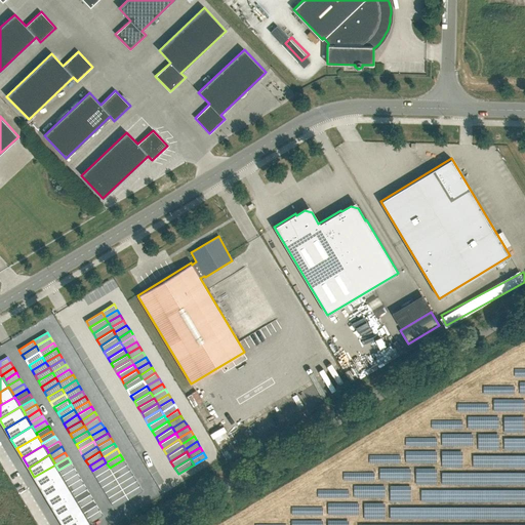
[(123,459),(110,468),(113,473),(126,465),(123,459)]
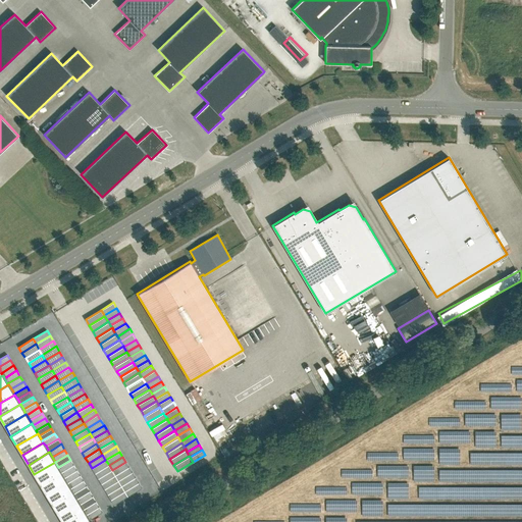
[(70,460),(58,467),(60,471),(61,472),(73,465),(70,460)]
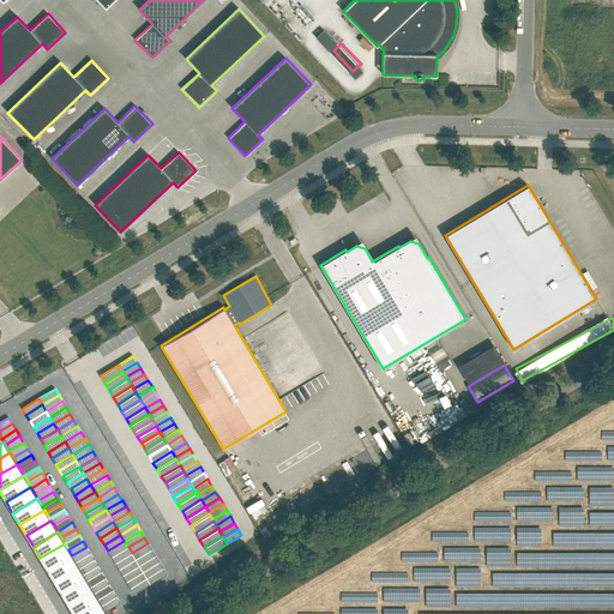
[(108,551),(112,557),(128,547),(124,541),(108,551)]
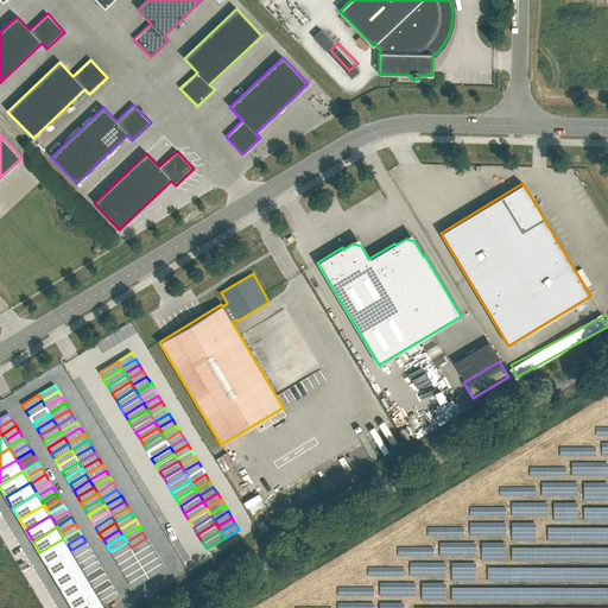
[(64,538),(39,552),(46,564),(70,549),(68,544),(64,538)]
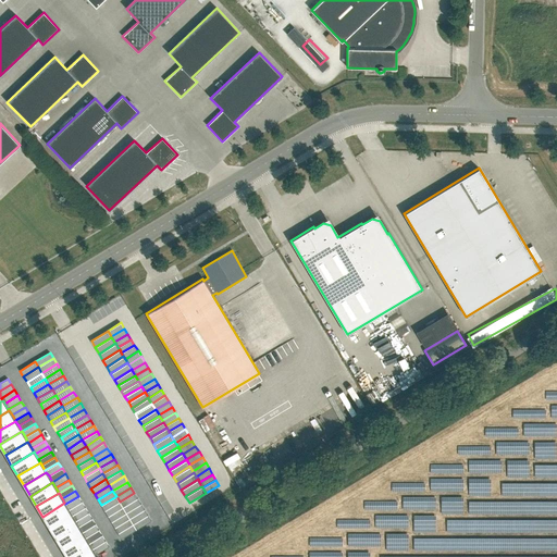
[(134,493),(120,502),(123,507),(137,498),(134,493)]
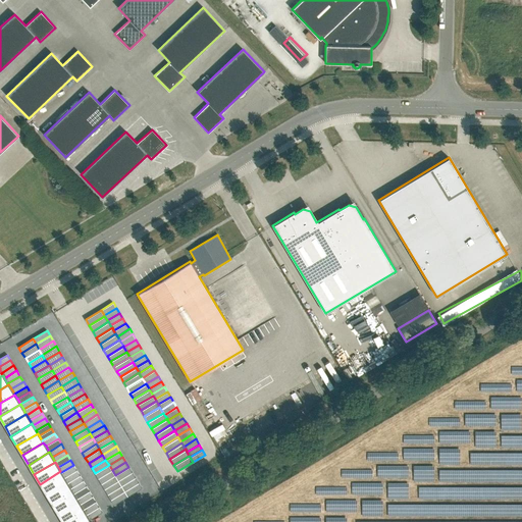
[(64,477),(76,470),(73,465),(61,472),(64,477)]
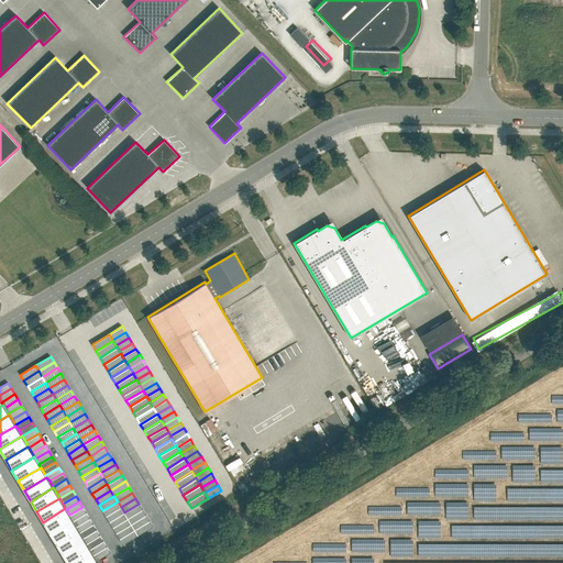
[(106,516),(121,507),(118,501),(102,510),(106,516)]
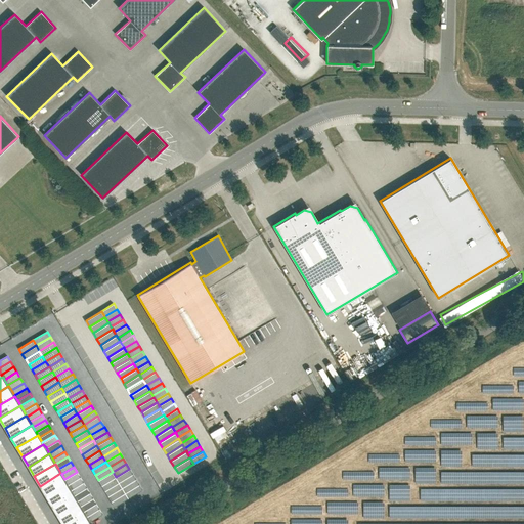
[(119,482),(133,474),(129,469),(116,477),(119,482)]
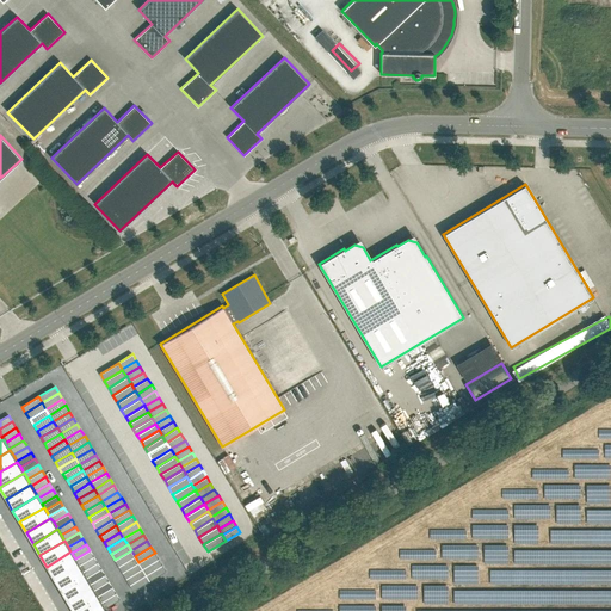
[(79,565),(93,556),(90,550),(75,559),(78,563),(79,565)]
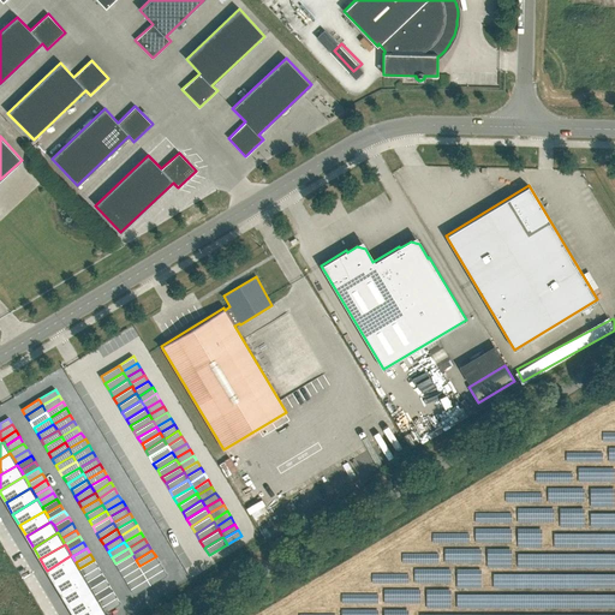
[(119,569),(136,560),(132,554),(115,563),(119,569)]
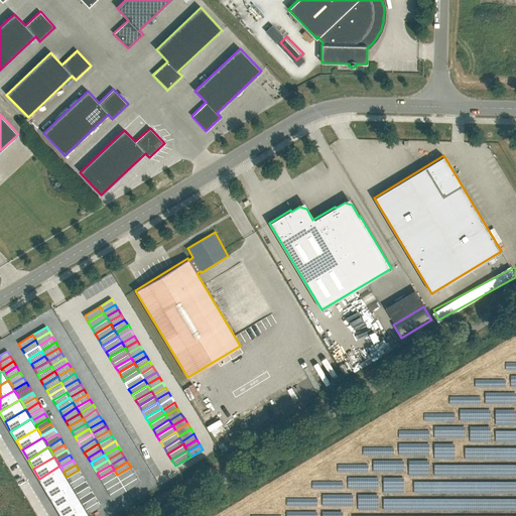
[(45,488),(66,476),(63,472),(60,467),(59,466),(39,479),(45,488)]
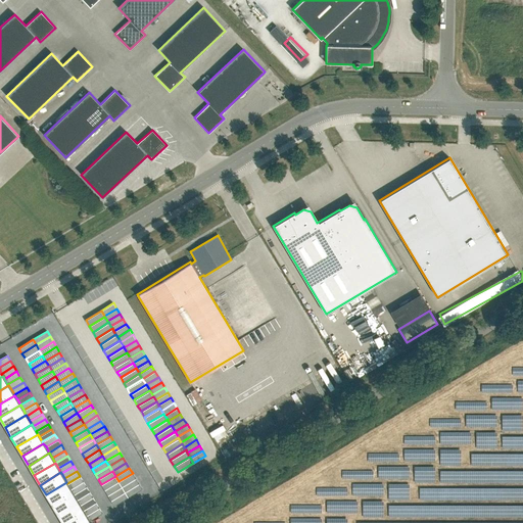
[(122,487),(136,478),(133,473),(119,481),(122,487)]
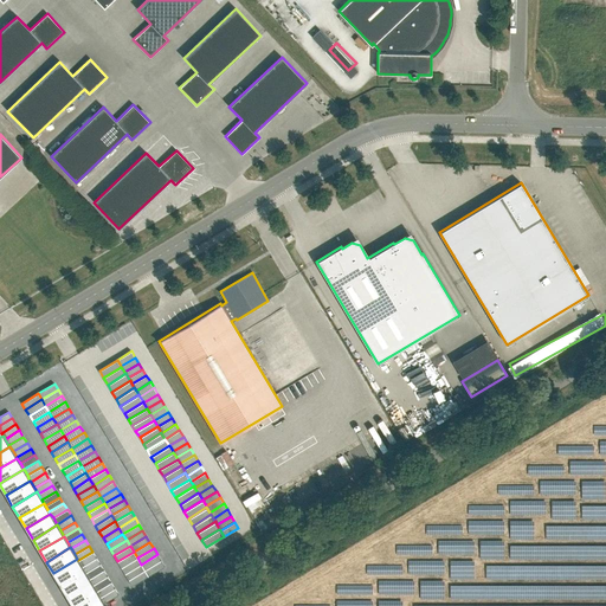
[(96,558),(92,552),(78,560),(82,567),(96,558)]
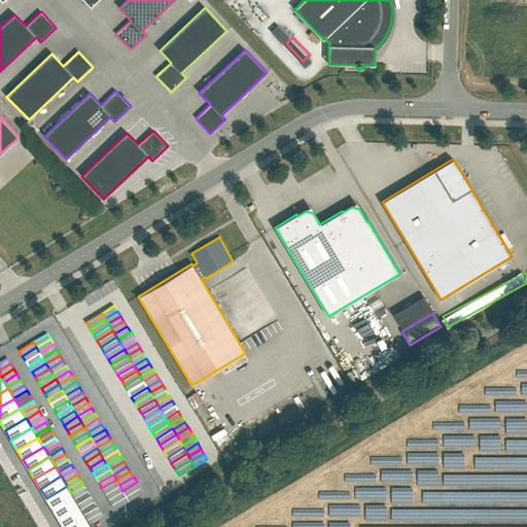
[(105,494),(119,485),(116,480),(102,488),(105,494)]
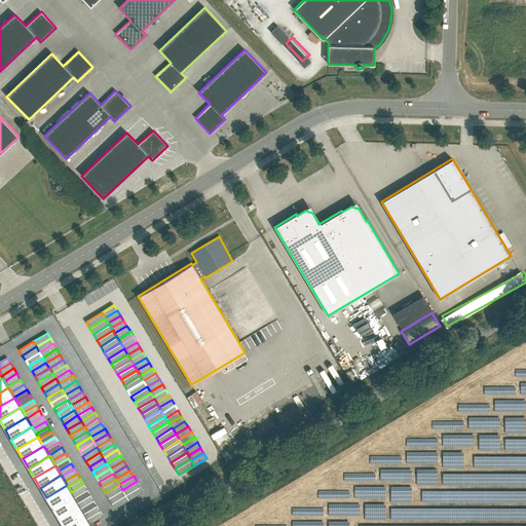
[(137,481),(122,490),(125,495),(140,486),(137,481)]
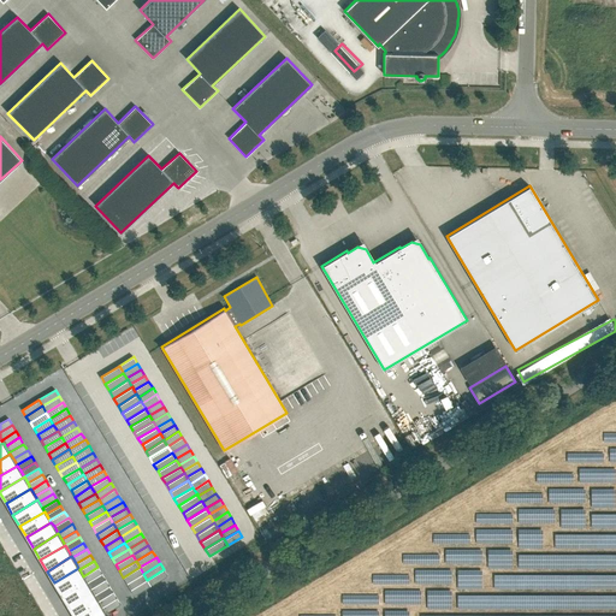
[(86,579),(87,582),(101,574),(98,567),(83,576),(86,579)]
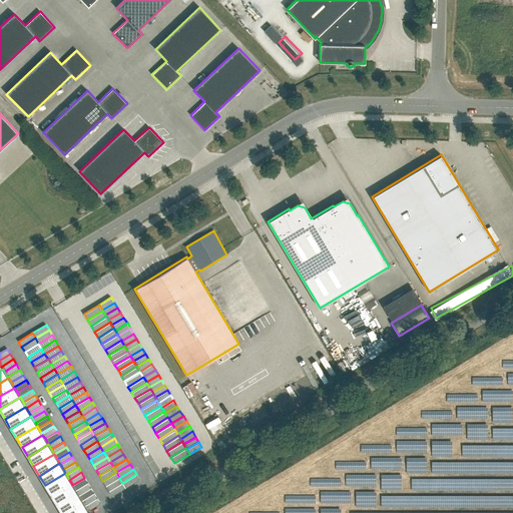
[(119,478),(116,472),(102,481),(105,486),(119,478)]
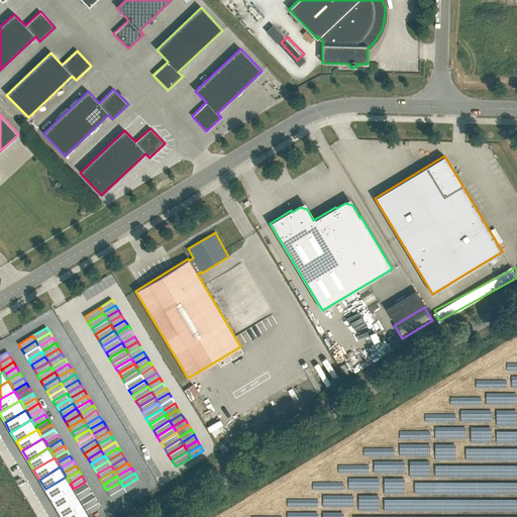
[(70,484),(67,478),(66,477),(45,489),(50,499),(72,486),(70,484)]
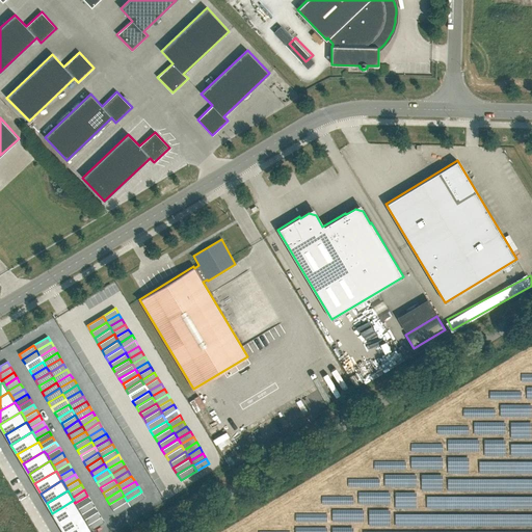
[(144,498),(141,491),(127,501),(130,506),(144,498)]
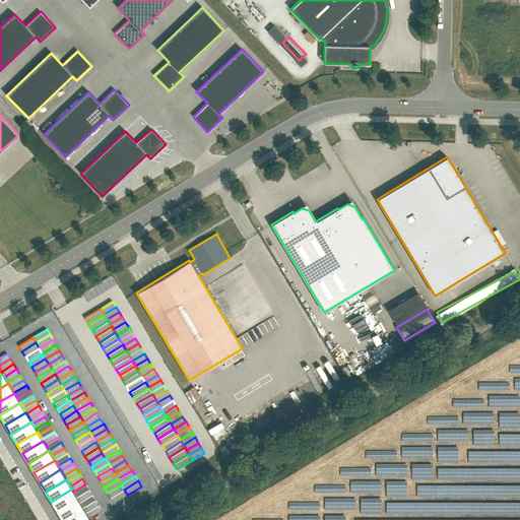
[(88,490),(85,484),(73,492),(76,497),(88,490)]
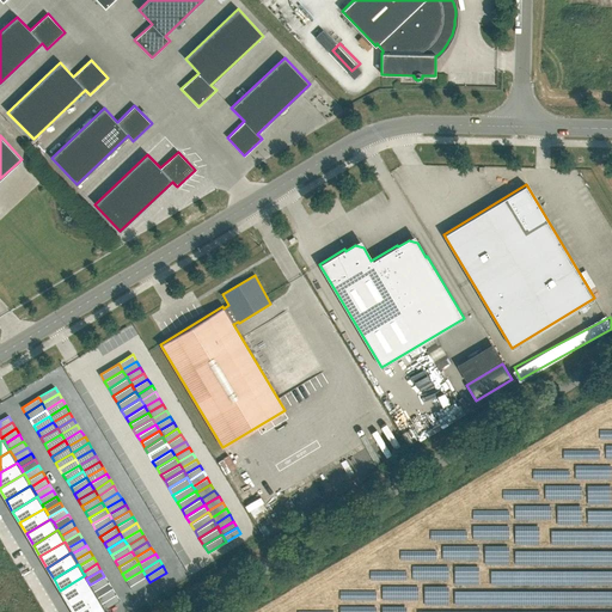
[(129,586),(146,576),(142,570),(126,580),(129,586)]
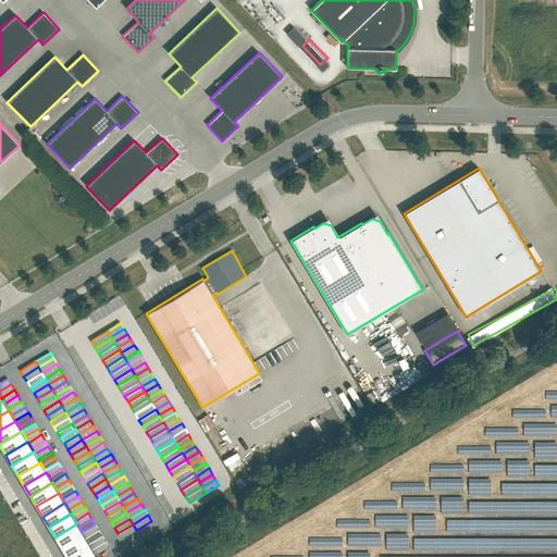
[(77,523),(54,537),(61,547),(83,534),(82,532),(78,527),(77,523)]
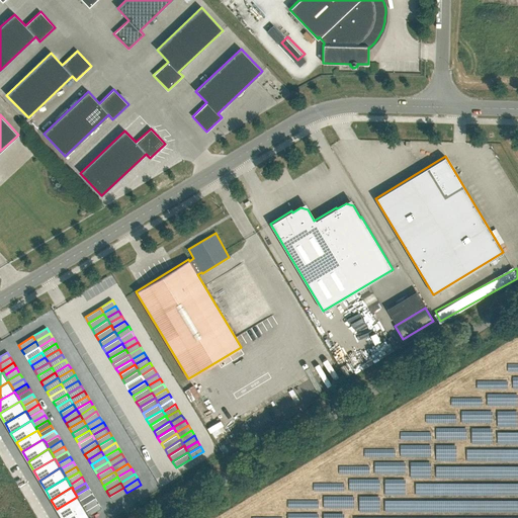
[(88,488),(76,495),(77,497),(80,500),(92,493),(88,488)]
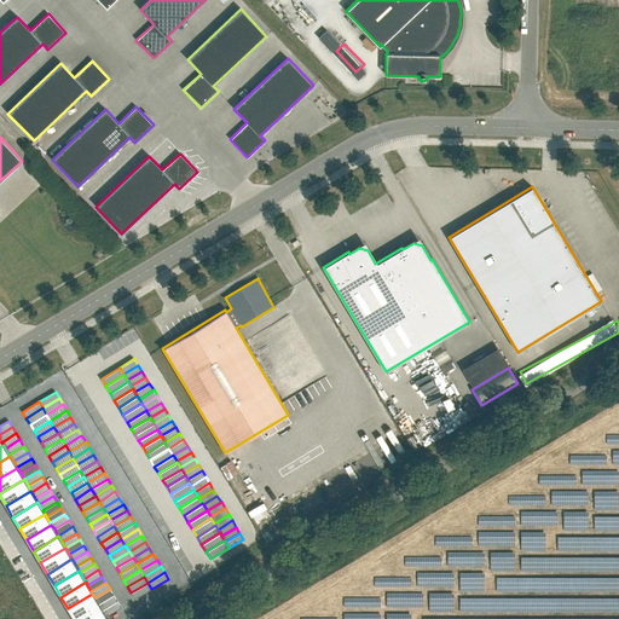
[(148,583),(131,593),(134,599),(151,589),(148,583)]
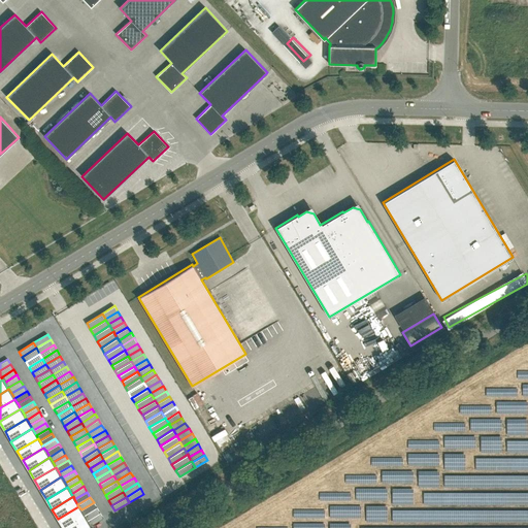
[(85,515),(97,507),(94,502),(81,509),(85,515)]
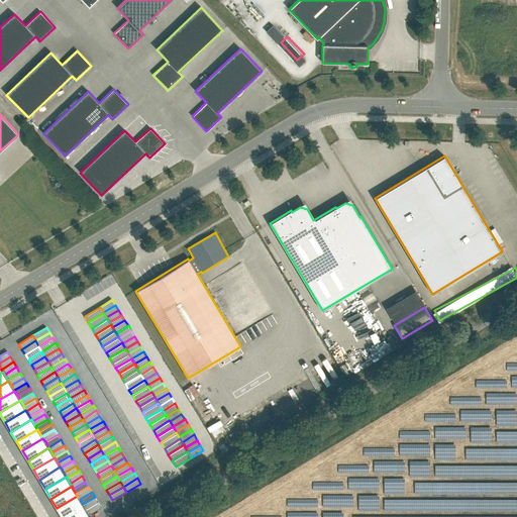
[(57,508),(62,516),(63,516),(83,505),(83,504),(80,499),(77,496),(57,508)]
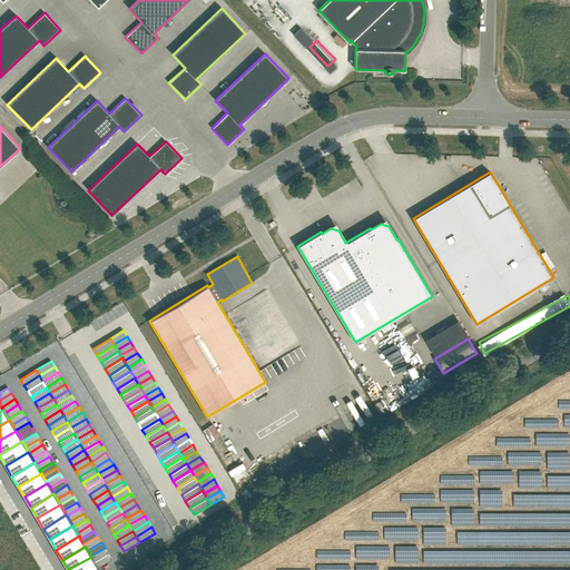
[(95,561),(108,553),(105,548),(91,556),(91,557),(95,561)]
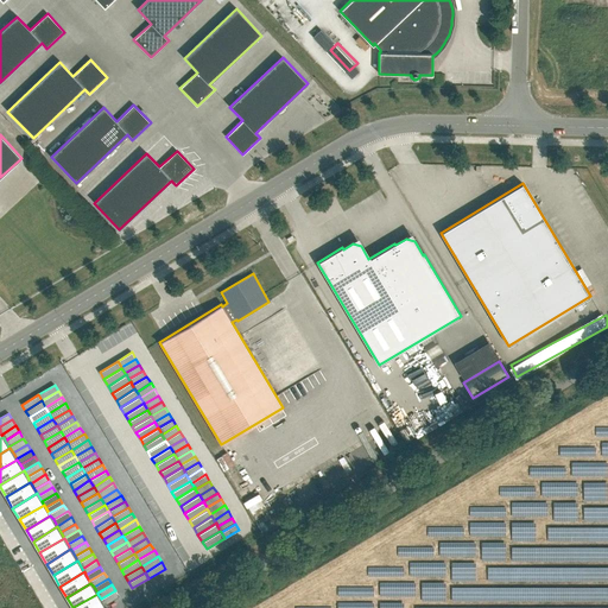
[(101,599),(105,605),(119,596),(115,590),(101,599)]
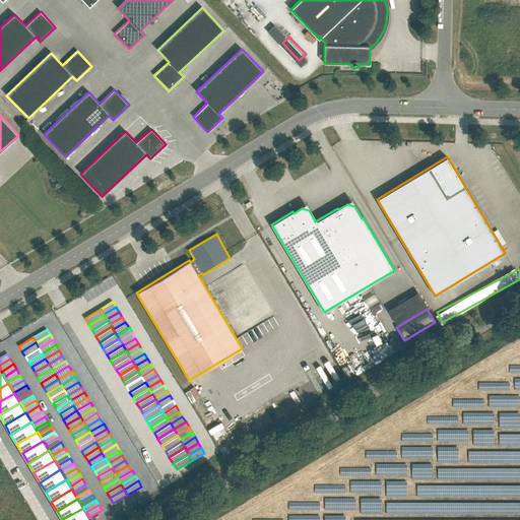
[(86,512),(83,508),(63,519),(84,519),(89,517),(86,512)]
